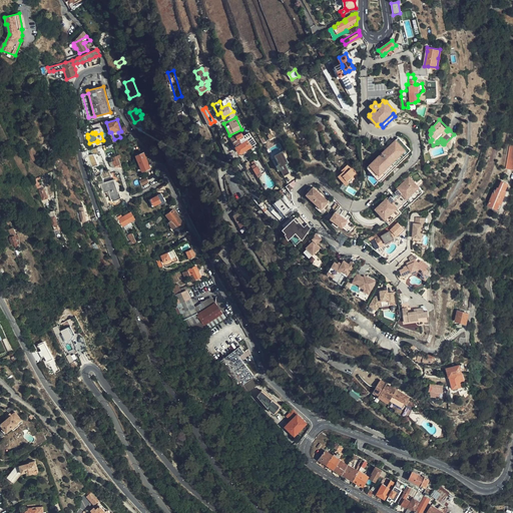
[(257,143),(249,132),(243,135),(241,133),(232,138),(241,155),(247,152),(246,148),(257,143)]
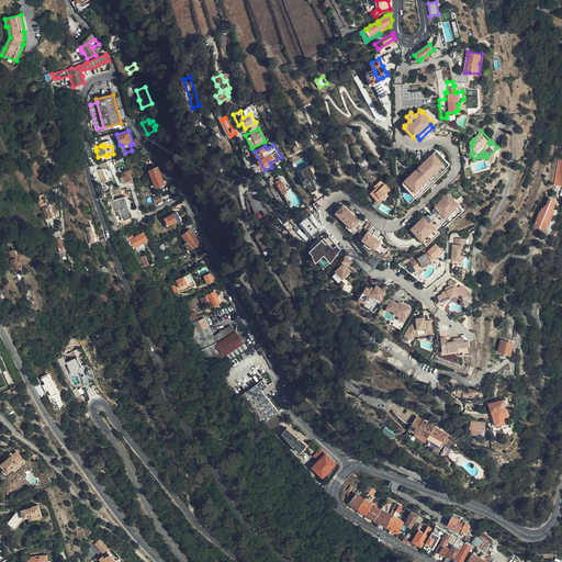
[(439,168),(447,161),(438,153),(436,156),(434,154),(404,181),(406,183),(404,186),(412,194),(419,188),(422,190),(427,186),(429,183),(426,180),(431,176),(435,178),(442,171),(439,168)]
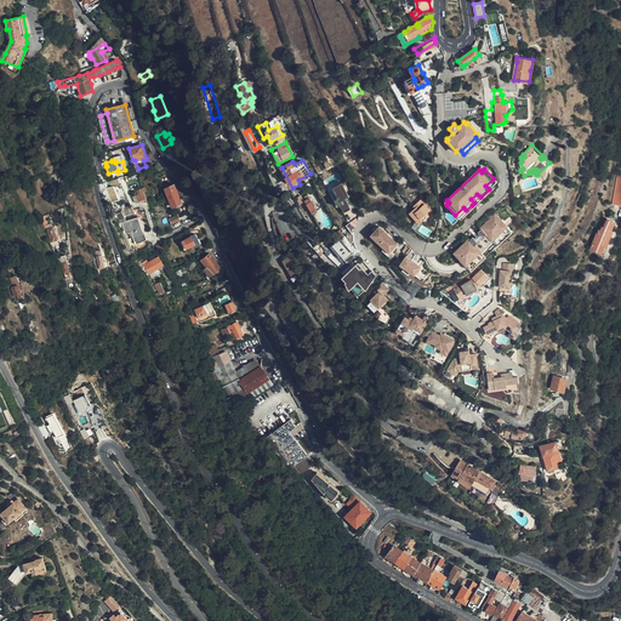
[(485,186),(489,189),(496,182),(494,178),(485,186)]
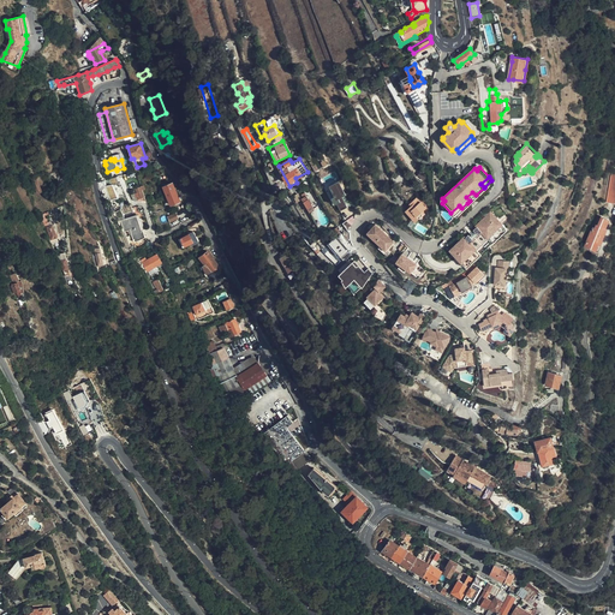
[(42,192),(36,179),(31,180),(37,195),(42,192)]
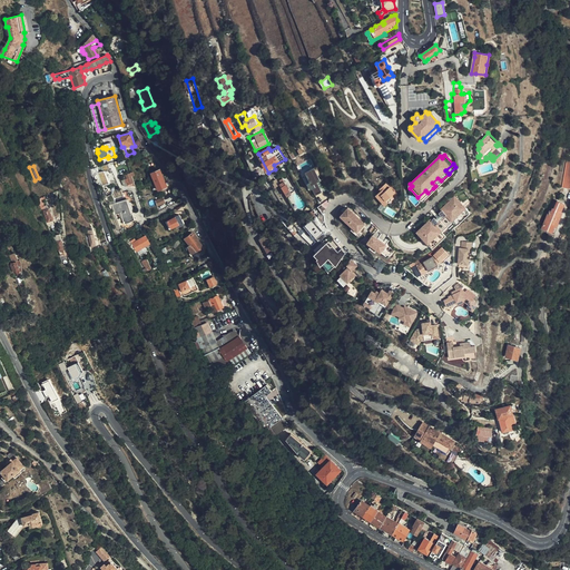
[(325,190),(313,167),(304,173),(313,188),(316,195),(325,190)]
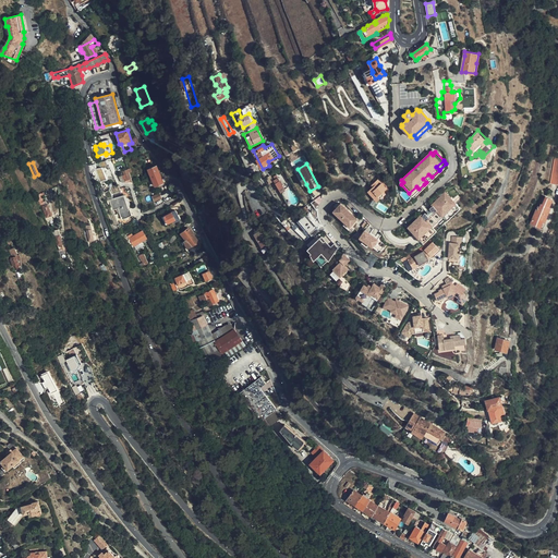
[(164,182),(156,166),(148,169),(156,185),(159,184),(164,182)]
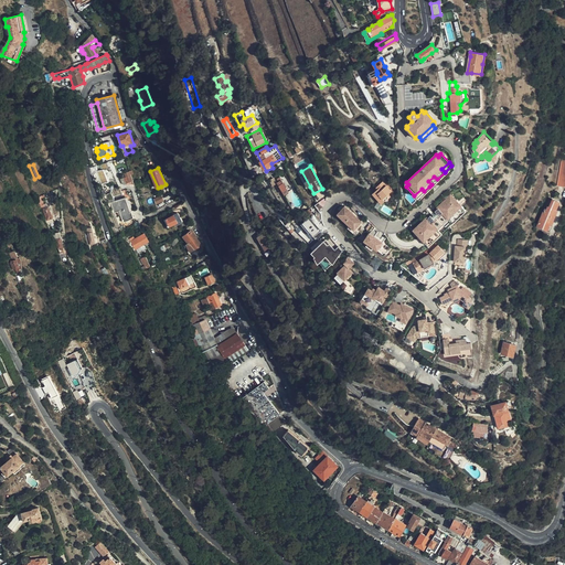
[(109,169),(96,171),(96,172),(94,172),(94,173),(95,173),(96,173),(100,183),(102,182),(103,184),(108,183),(107,181),(113,180),(109,169)]
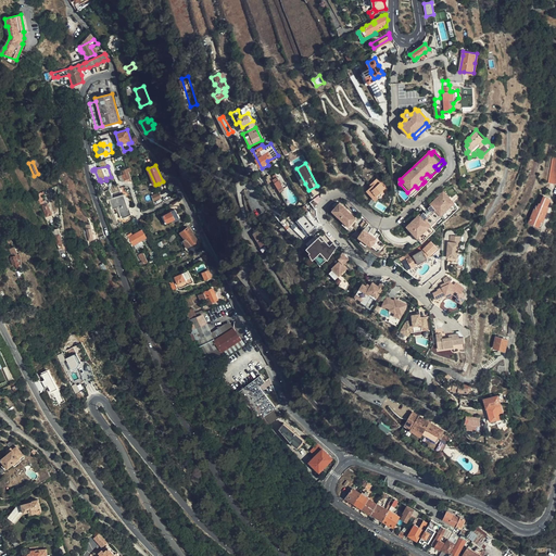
[(371,186),(370,187),(366,190),(375,201),(378,198),(377,196),(383,191),(386,189),(377,178),(374,182),(375,184),(371,186)]
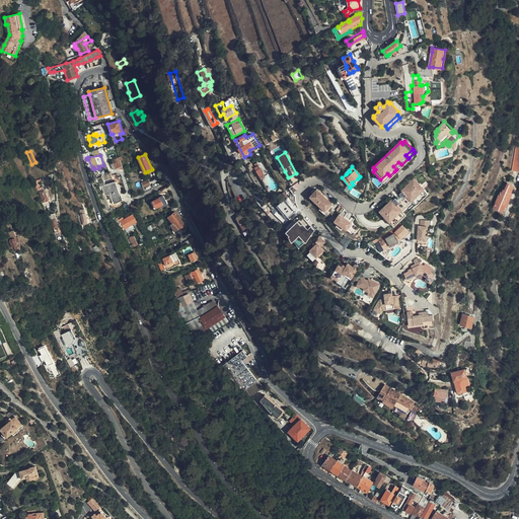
[(387,173),(380,179),(383,182),(389,175),(387,173)]
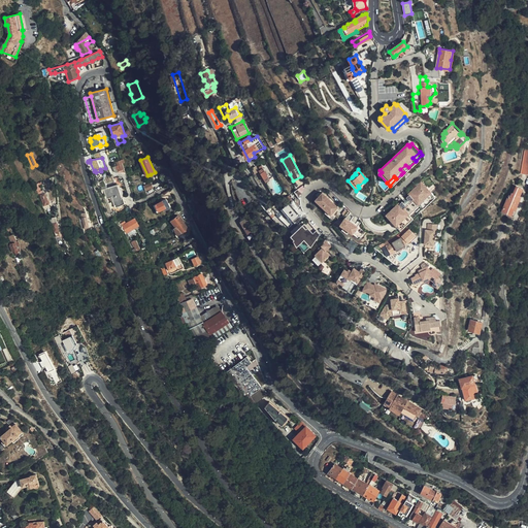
[(144,185),(146,191),(154,188),(152,182),(144,185)]
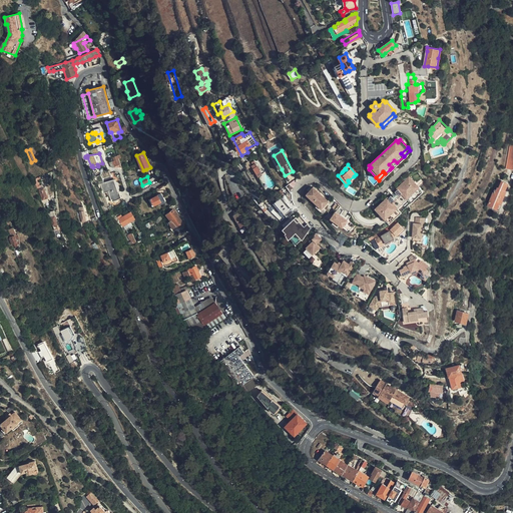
[(393,199),(392,197),(390,196),(388,198),(387,197),(375,209),(372,212),(376,217),(379,214),(384,219),(388,215),(392,220),(400,212),(411,202),(419,195),(414,191),(418,187),(409,177),(397,188),(397,189),(394,192),(396,193),(397,195),(393,199)]
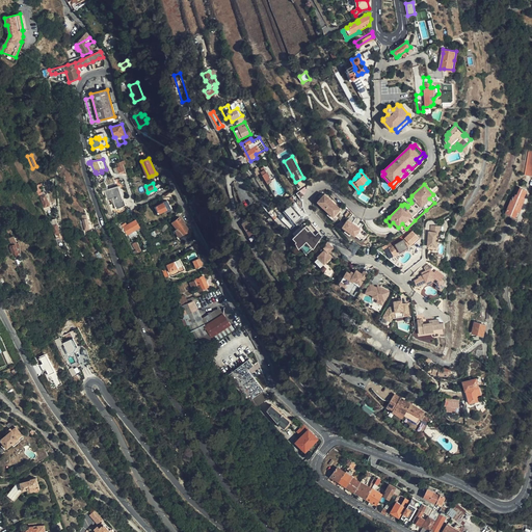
[(126,206),(116,186),(103,192),(106,201),(112,197),(116,210),(126,206)]
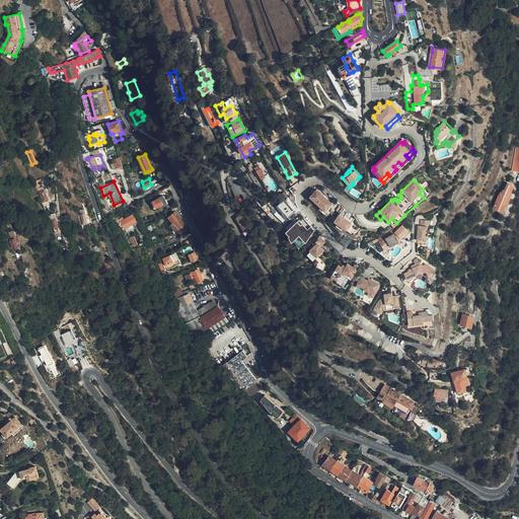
[(503,205),(507,206),(512,194),(510,193),(513,186),(508,183),(505,191),(504,190),(502,195),(500,195),(499,198),(498,198),(494,207),(501,210),(503,205)]
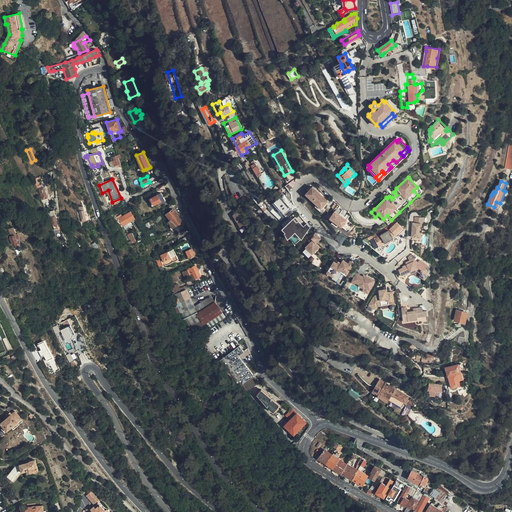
[(47,198),(43,187),(39,189),(43,199),(47,198)]
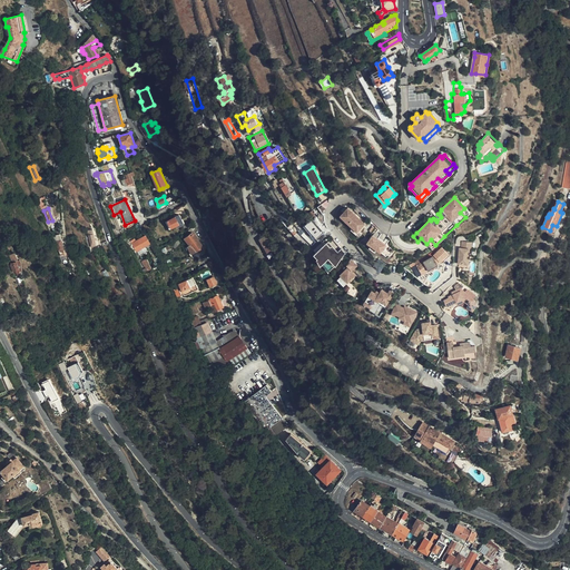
[(349,208),(340,216),(347,224),(356,233),(359,232),(365,225),(349,208)]
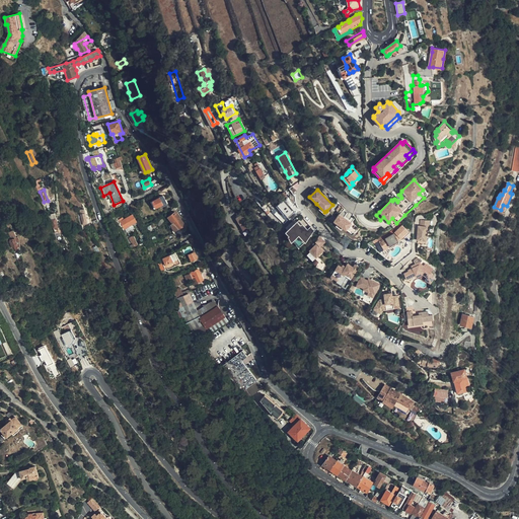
[(427,194),(423,190),(419,194),(424,198),(427,194)]
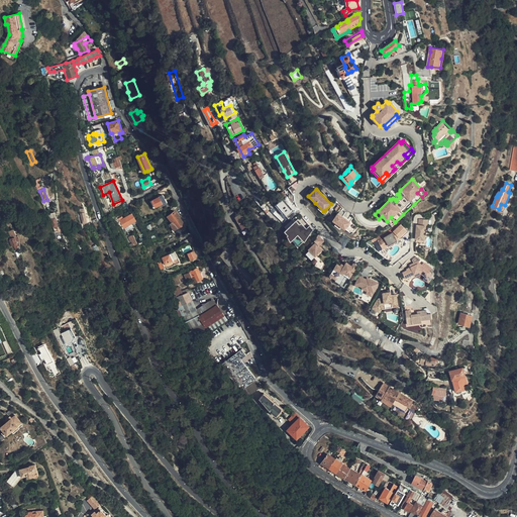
[(505,205),(510,208),(512,208),(516,196),(516,195),(510,193),(505,205)]
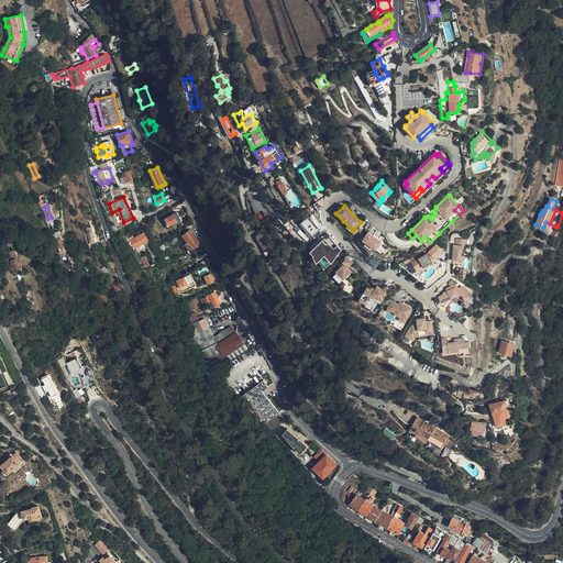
[(181,222),(177,212),(163,220),(167,227),(174,223),(175,225),(181,222)]
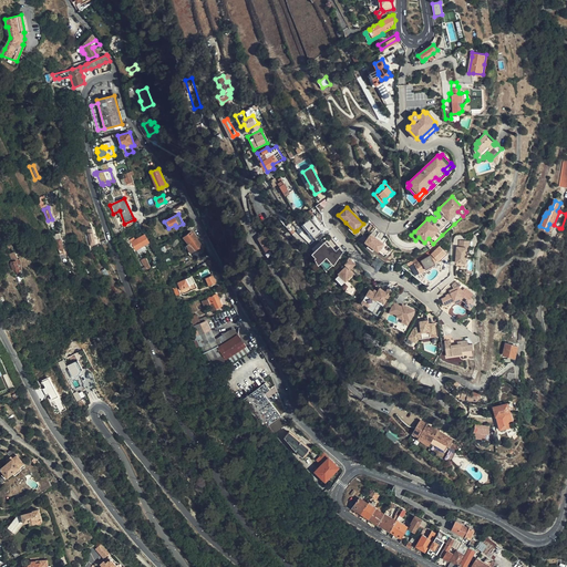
[(208,215),(198,218),(206,233),(214,227),(208,215)]
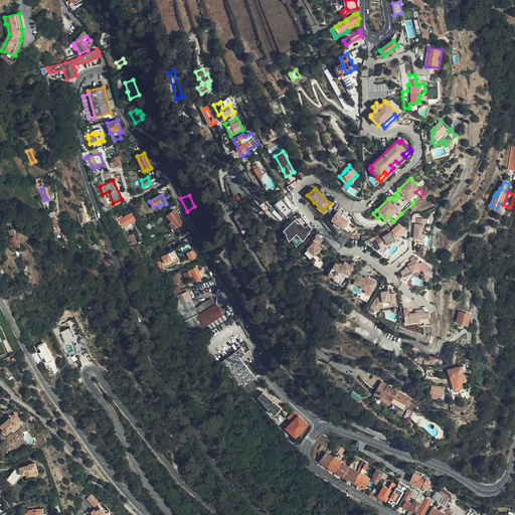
[(282,198),(277,203),(287,214),(292,210),(282,198)]
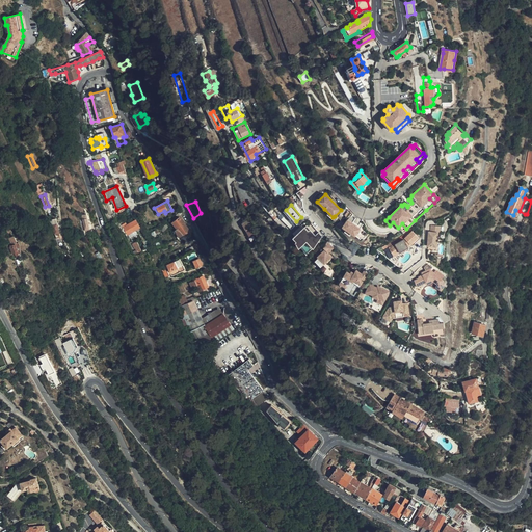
[(333,217),(324,209),(323,210),(327,214),(327,215),(335,222),(338,218),(335,216),(333,217)]
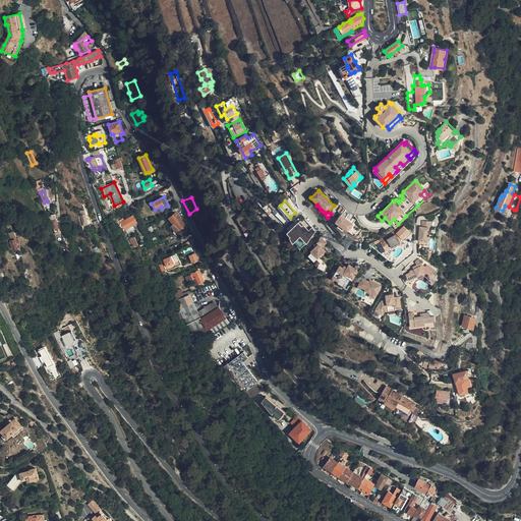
[(88,224),(84,210),(79,211),(80,215),(78,216),(81,226),(88,224)]
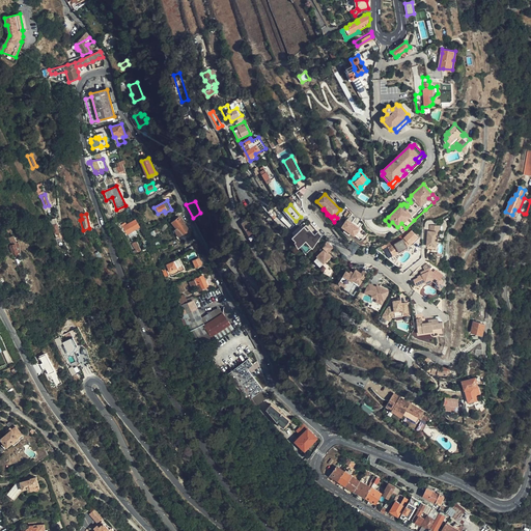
[(172,230),(174,233),(175,232),(177,236),(178,236),(189,230),(189,229),(185,224),(184,222),(182,220),(180,218),(179,217),(172,222),(176,227),(172,230)]
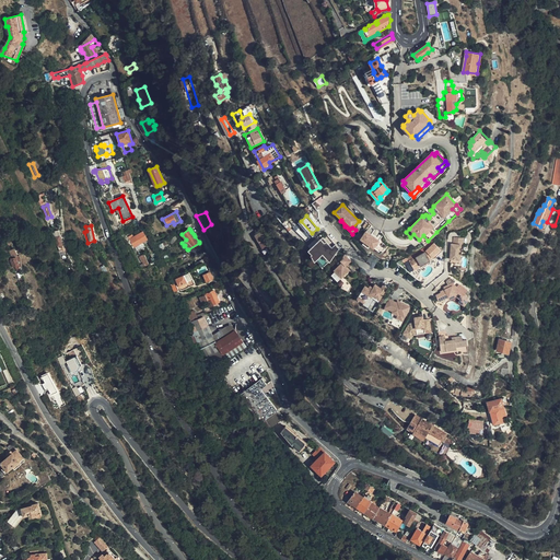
[(148,241),(143,232),(142,232),(132,237),(131,235),(128,237),(133,248),(148,241)]
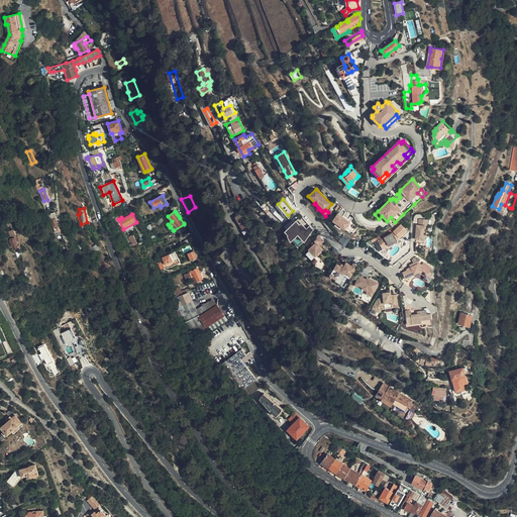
[(335,219),(333,221),(337,223),(342,227),(345,229),(350,223),(347,220),(338,214),(335,219)]
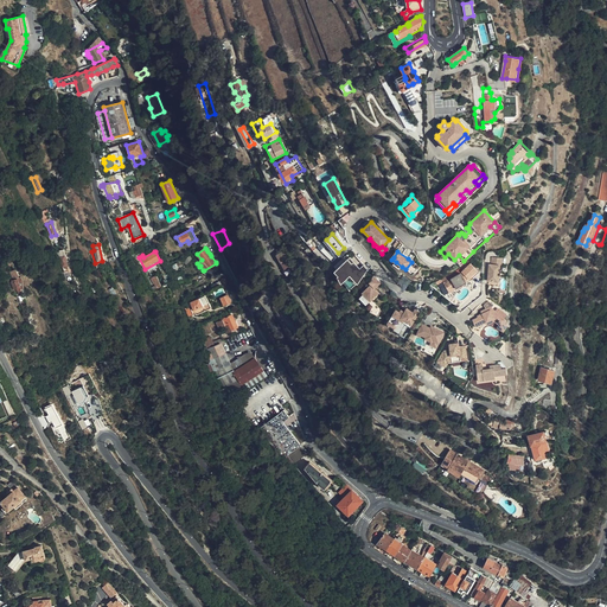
[(459,255),(454,260),(459,264),(464,261),(459,255)]
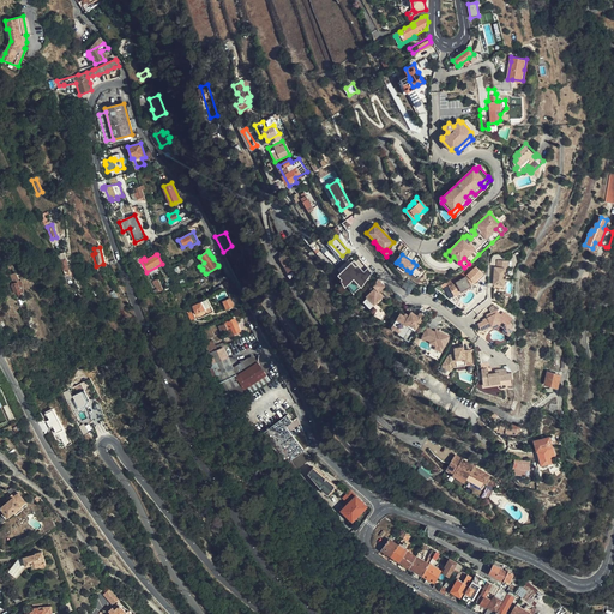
[(70,274),(65,259),(61,260),(61,259),(60,259),(65,275),(70,274)]
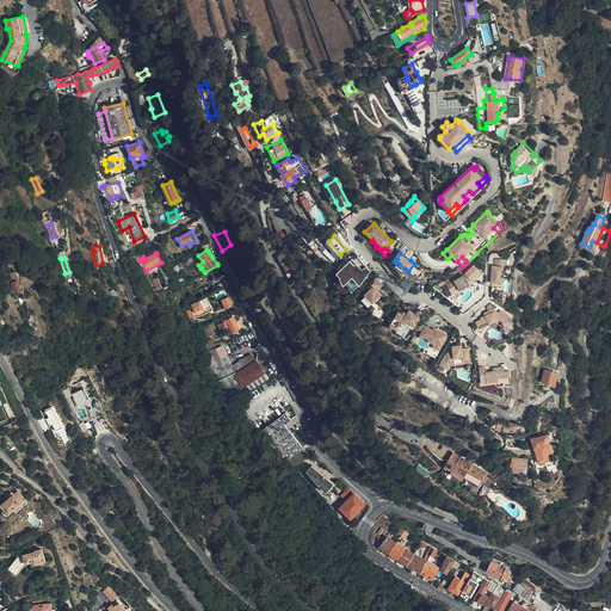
[(351,261),(350,263),(360,275),(362,272),(351,261)]
